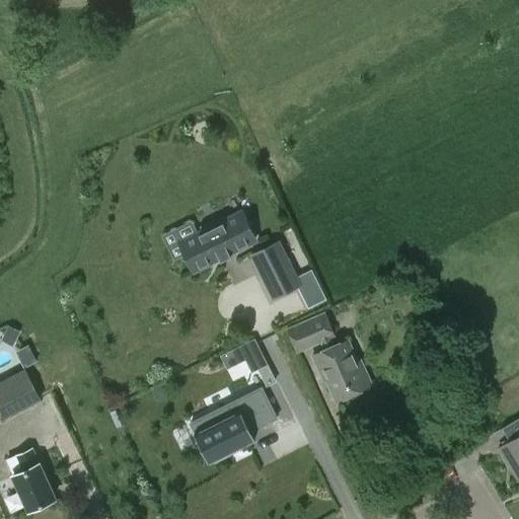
[(203,230),(180,241),(195,271),(254,240),(240,212),(225,219),(223,215),(200,226),(203,230)]
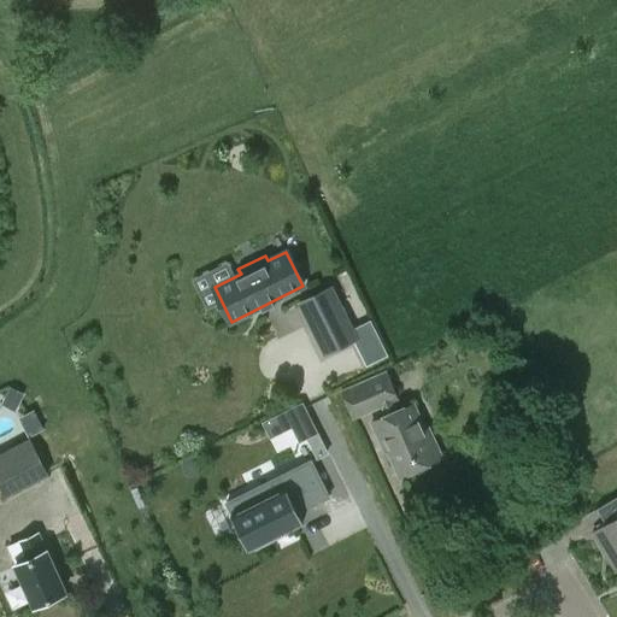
[(331,288),(300,303),(324,352),(356,338),(331,288)]
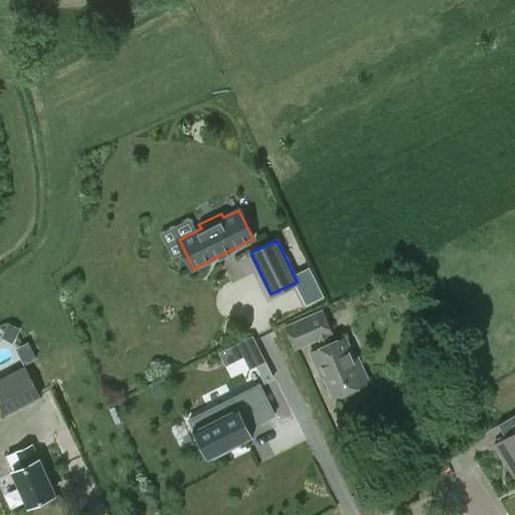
[(319,340),(322,347),(311,353),(321,375),(324,374),(333,396),(368,380),(358,358),(355,359),(345,337),(333,343),(330,335),(333,334),(322,309),(285,325),(295,350),(319,340)]
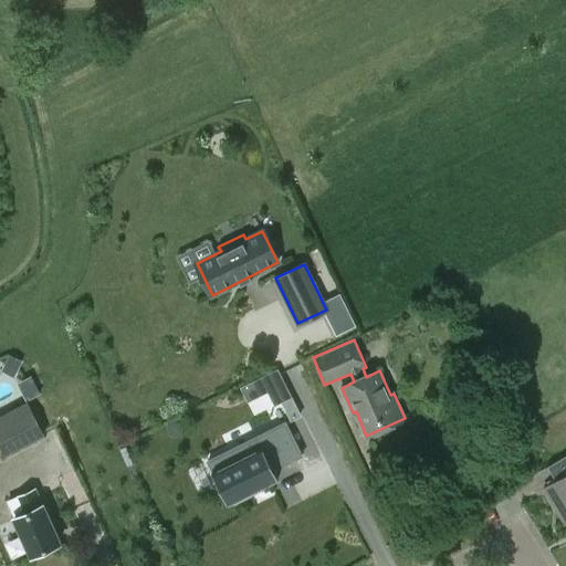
[(22,360),(10,355),(4,365),(17,371),(22,360)]
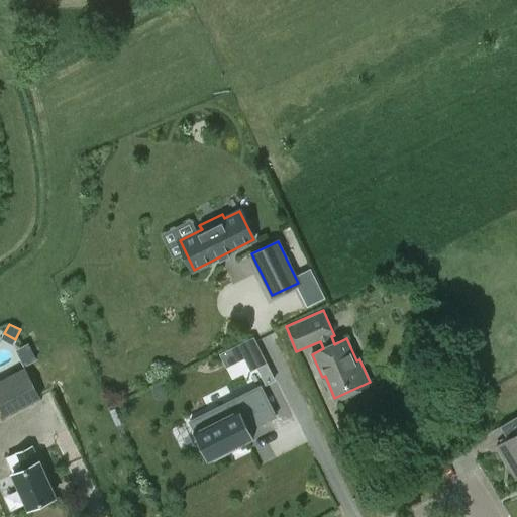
[(232,379),(270,362),(256,334),(219,352),(232,379)]
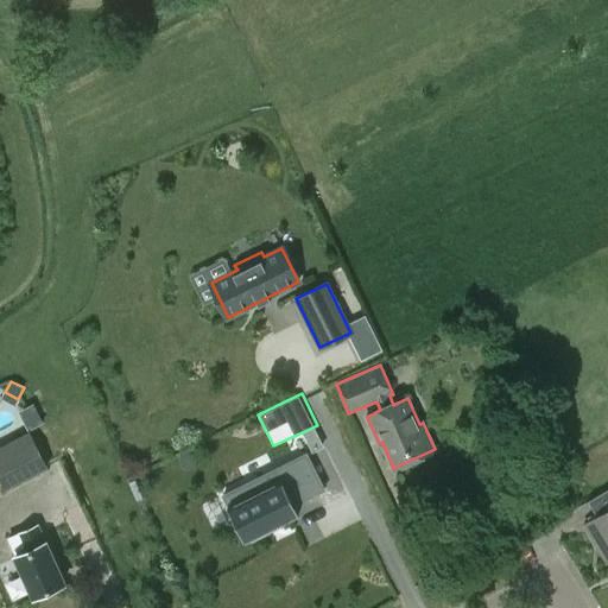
[(48,466),(30,431),(0,447),(0,477),(5,488),(48,466)]
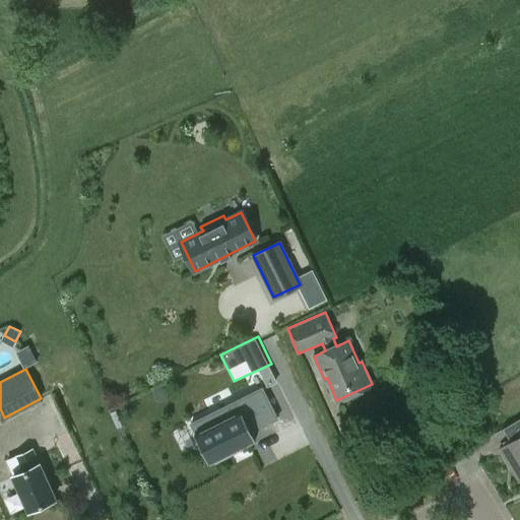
[(257,378),(242,386),(257,416),(272,409),(257,378)]
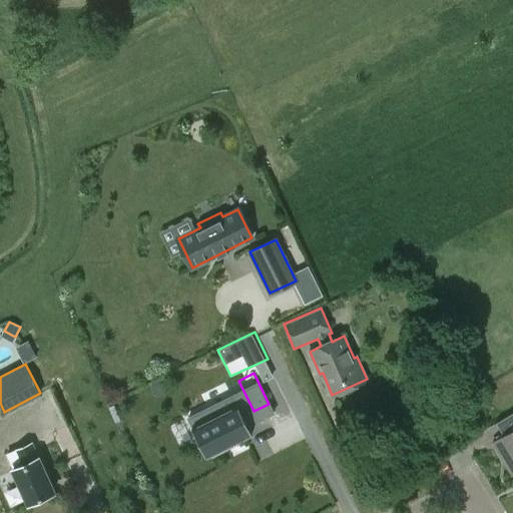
[(232,395),(188,417),(202,447),(247,425),(232,395)]
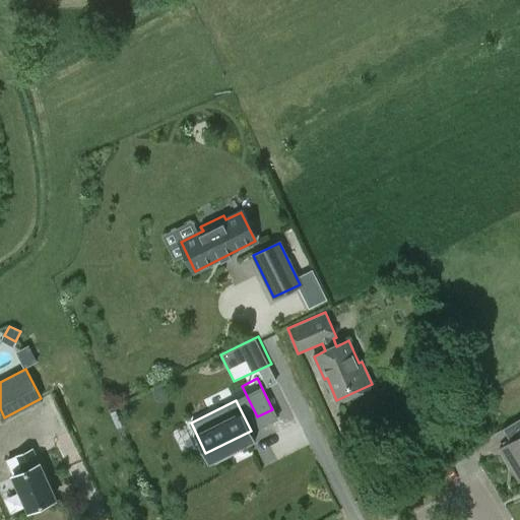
[(519,417),(503,429),(511,442),(499,449),(519,481),(519,479),(519,417)]
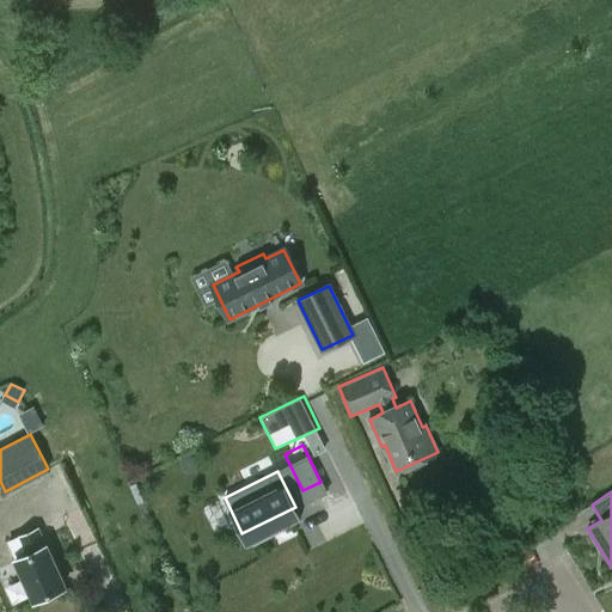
[(16,560),(35,600),(65,587),(47,545),(46,545),(38,528),(8,542),(17,558),(16,560)]
